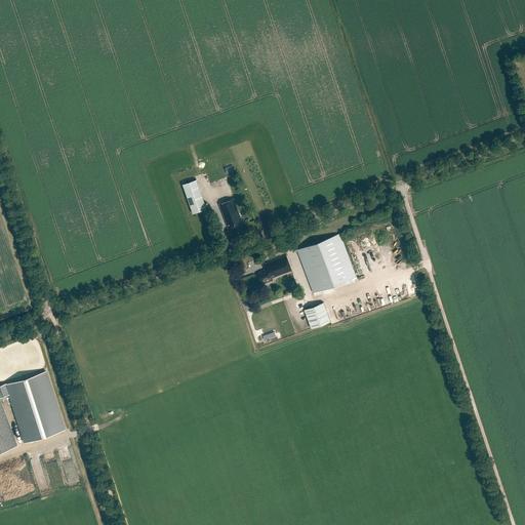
[(233,164),(225,167),(227,174),(236,171),(233,164)]
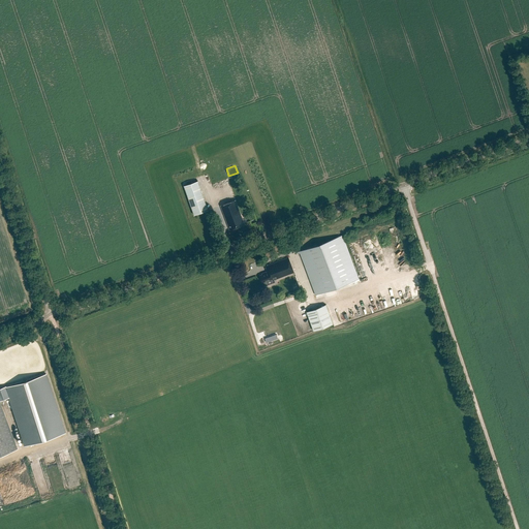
[(200,181),(186,185),(195,215),(210,211),(200,181)]
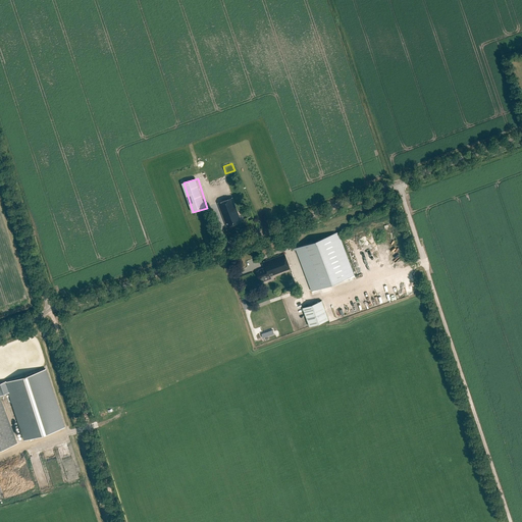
[(231,198),(217,203),(226,227),(241,221),(231,198)]
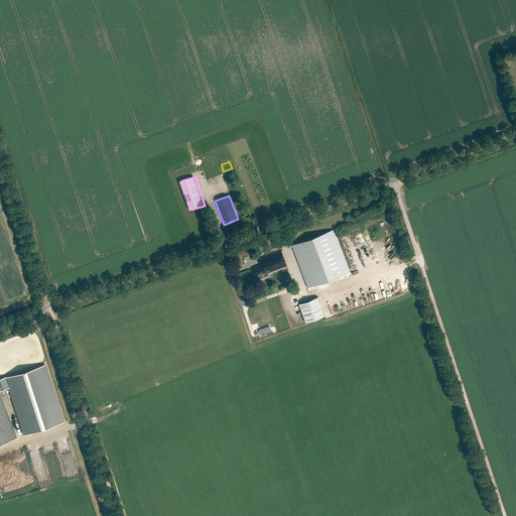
[(351,272),(335,231),(292,247),(307,287),(325,281),(351,272)]
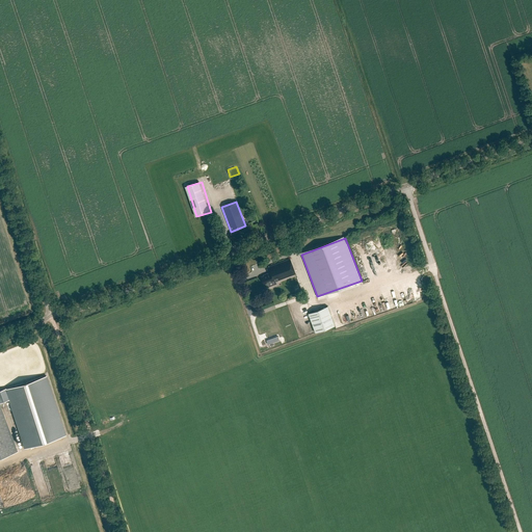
[(290,259),(266,268),(268,273),(265,274),(266,275),(261,277),(264,285),(265,285),(265,288),(270,286),(269,283),(272,283),(296,274),(290,259)]
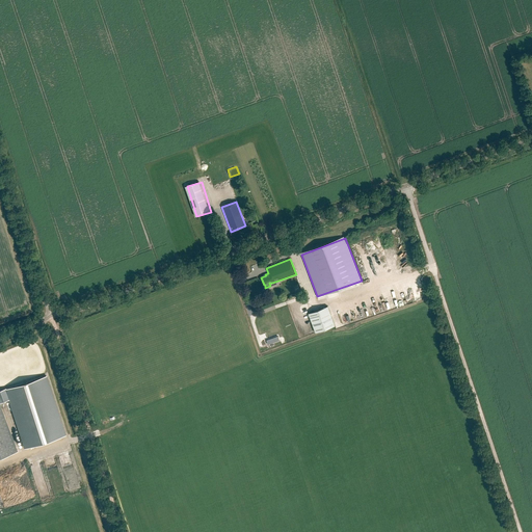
[(389,311),(398,309),(395,297),(386,299),(389,311)]
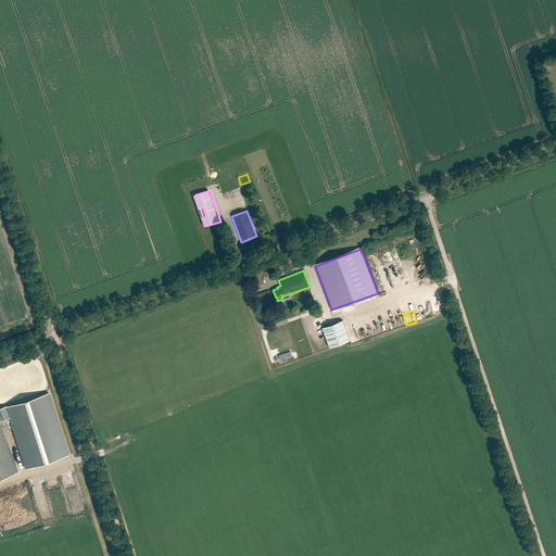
[(350,340),(342,319),(321,327),(329,348),(350,340)]
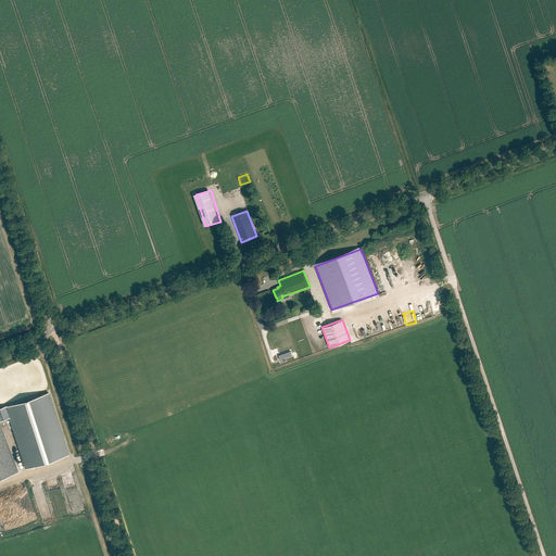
[(0,420),(10,417),(27,468),(68,455),(48,393),(7,406),(0,407),(0,420)]
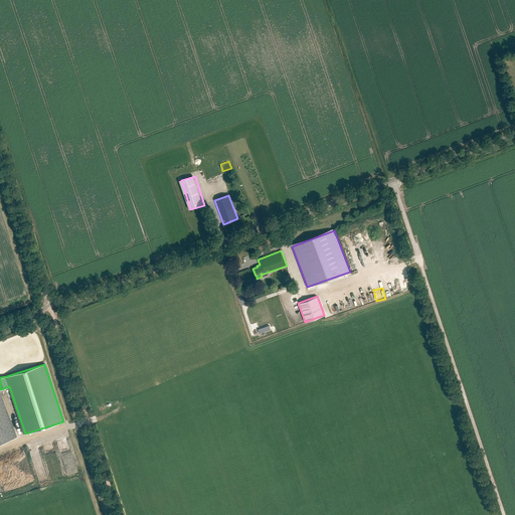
[(0,443),(17,437),(0,391),(0,443)]
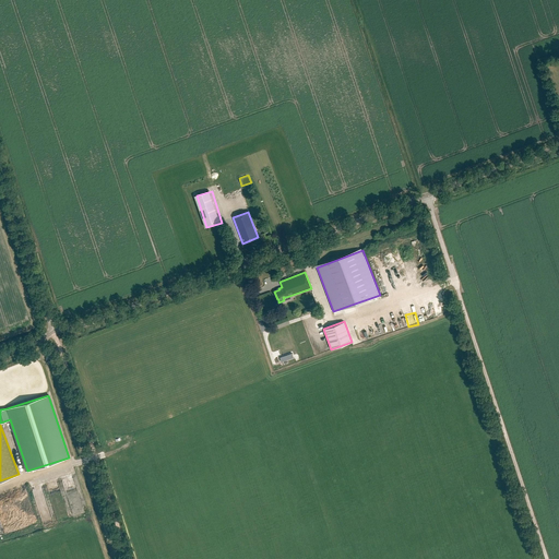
All buildings are outlined.
